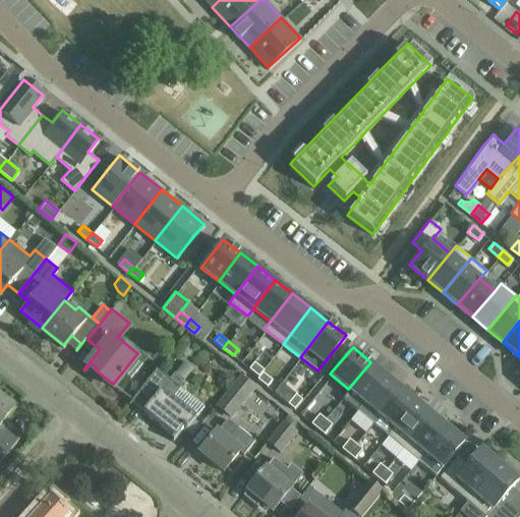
[(252,360),(248,367),(257,375),(263,368),(253,360),(252,360)]
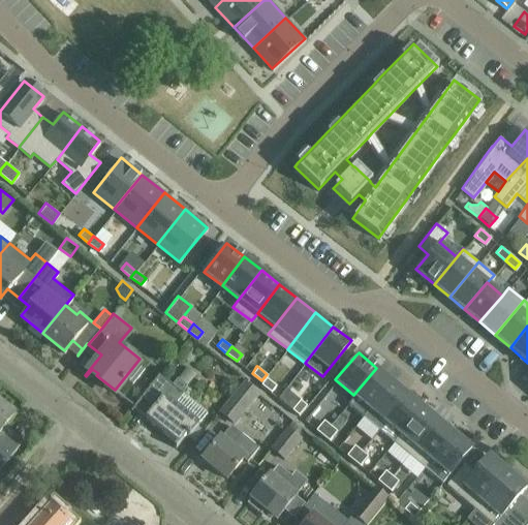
[(353,395),(347,403),(362,415),(368,407),(392,380),(376,368),(353,395)]
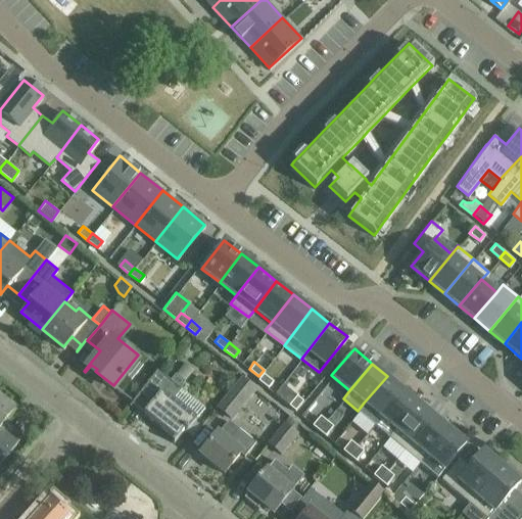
[(141,388),(129,405),(130,405),(141,390),(152,399),(143,411),(174,436),(172,439),(173,440),(183,428),(185,430),(192,435),(200,425),(194,419),(196,417),(196,416),(205,406),(182,387),(181,386),(186,379),(176,372),(171,378),(157,368),(141,388)]
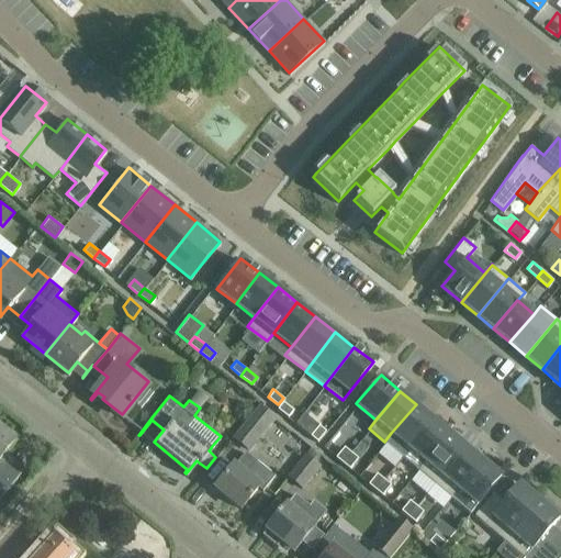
[(282,400),(277,408),(287,415),(292,409),(282,400)]
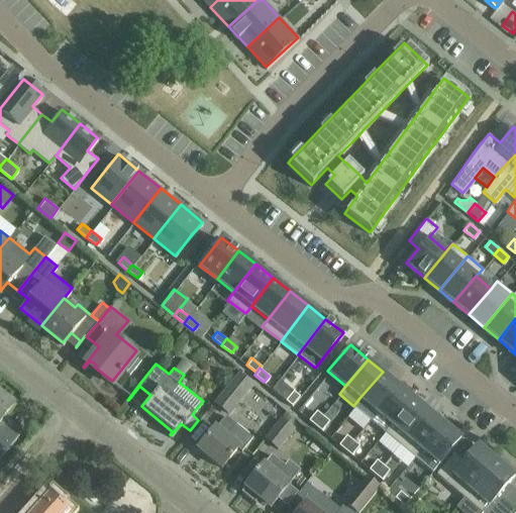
[(251,381),(239,371),(215,401),(228,411),(251,381)]
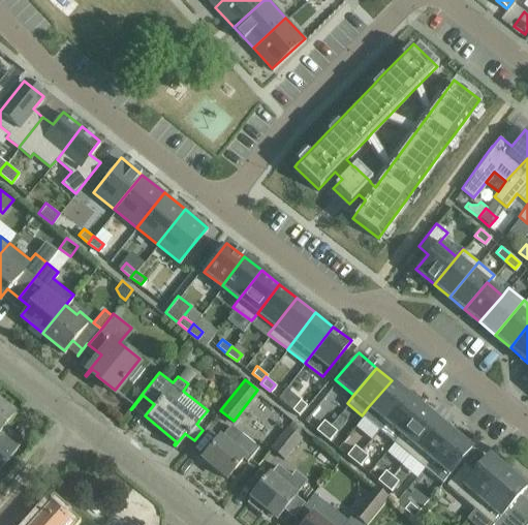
[(368,407),(362,415),(378,428),(407,394),(392,380),(368,407)]
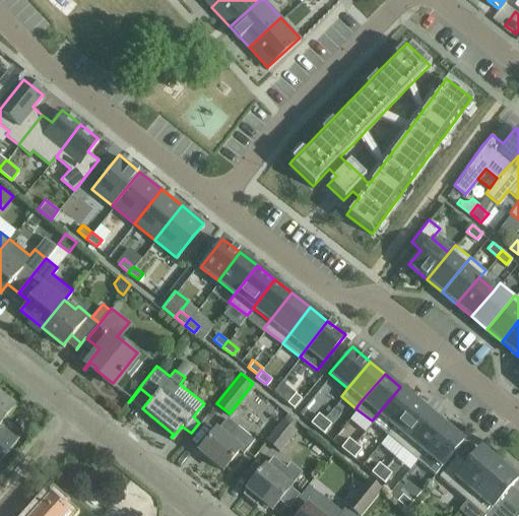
[(282,382),(274,391),(293,406),(301,397),(282,382)]
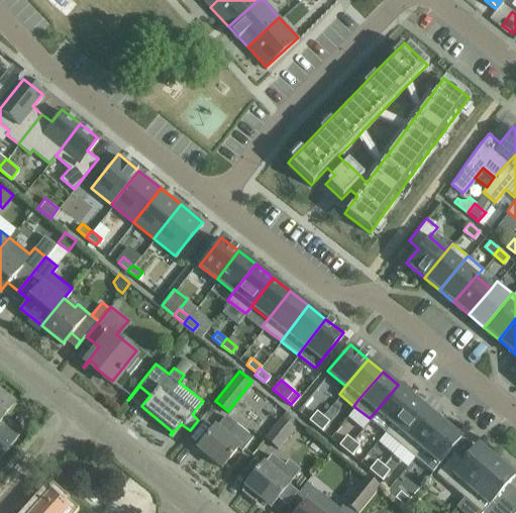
[(384,431),(412,397),(398,385),(370,418),(384,431)]
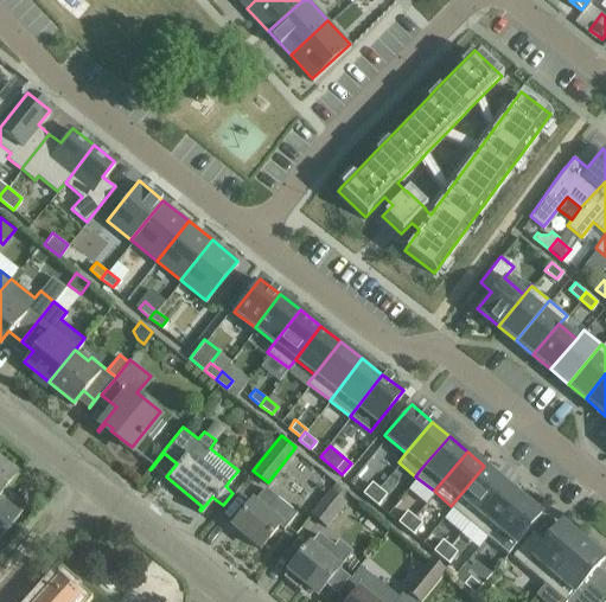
[(0,535),(23,507),(2,491),(6,486),(16,474),(0,461),(0,535)]
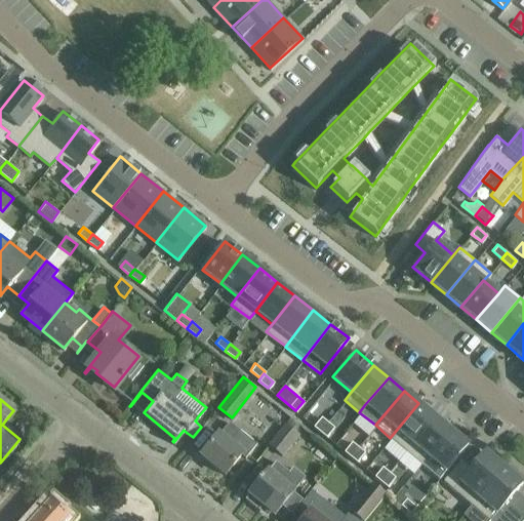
[(405,450),(434,415),(418,403),(390,438),(405,450)]
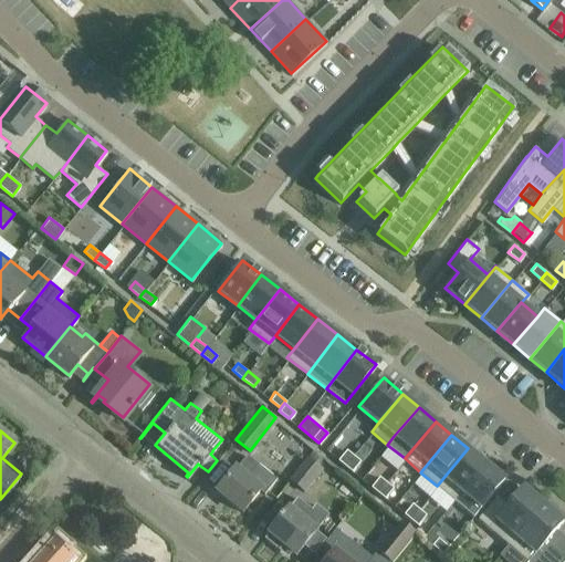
[(341,456),(337,458),(345,465),(347,461),(353,454),(346,448),(341,456)]
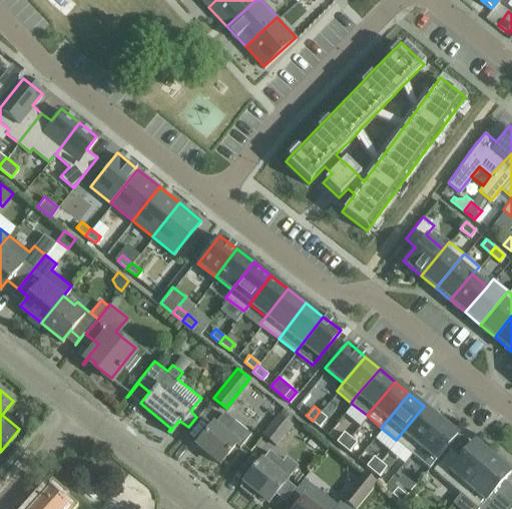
[(411,452),(439,419),(424,406),(396,440),(411,452)]
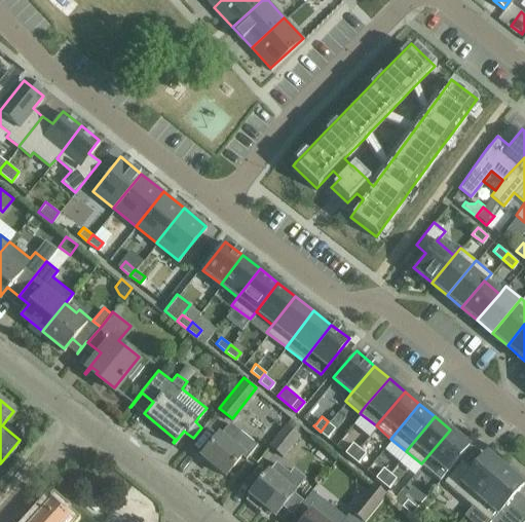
[(295,430),(300,422),(294,418),(289,424),(295,430)]
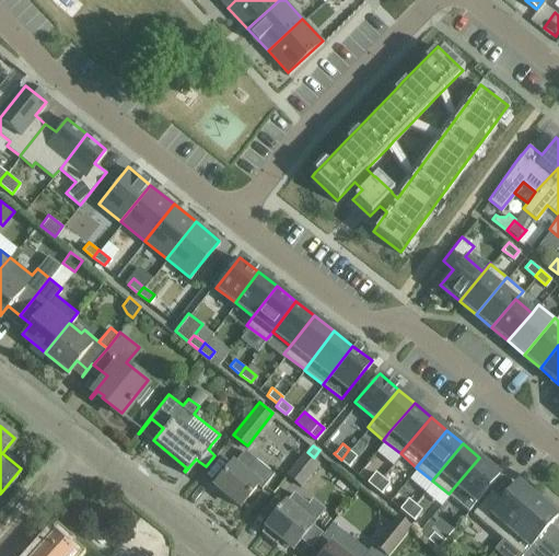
[(232,462),(213,484),(240,505),(256,484),(260,487),(272,473),(244,449),(232,462)]
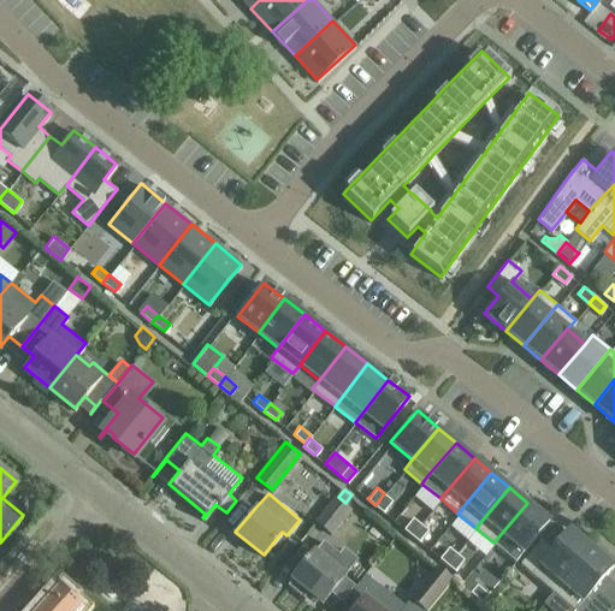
[(378,502),(376,505),(383,511),(385,508),(391,499),(384,493),(378,502)]
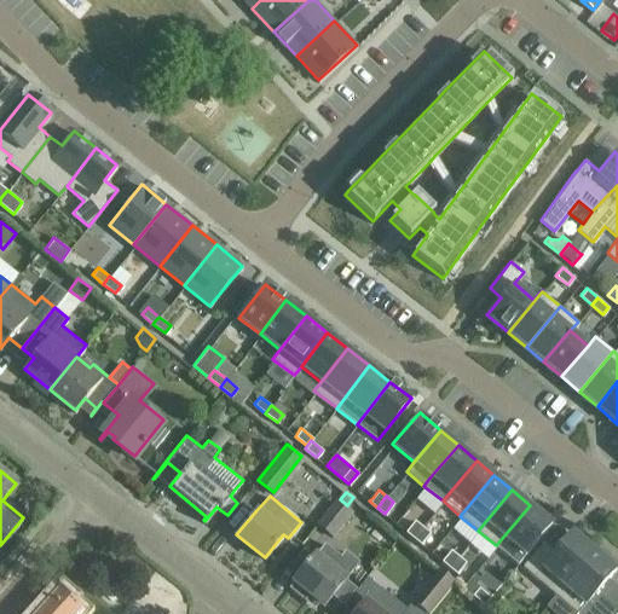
[(347,505),(340,499),(336,497),(317,521),(333,533),(352,509),(347,505)]
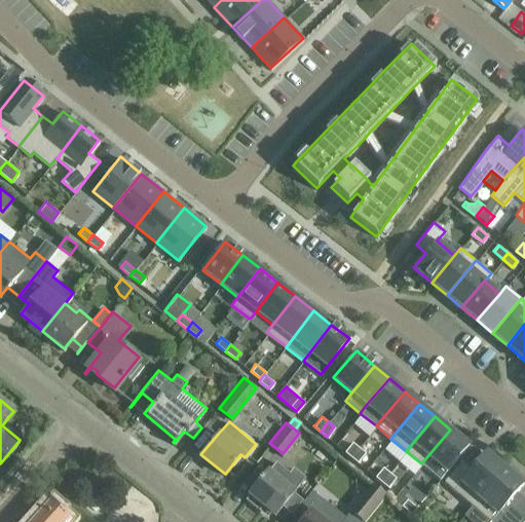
[(452,432),(450,430),(421,463),(439,479),(465,447),(469,444),(453,431),(452,432)]
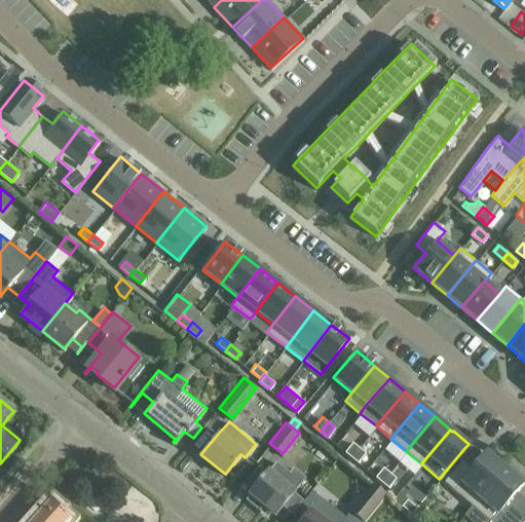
[(346,448),(344,451),(350,456),(353,453),(359,447),(352,442),(346,448)]
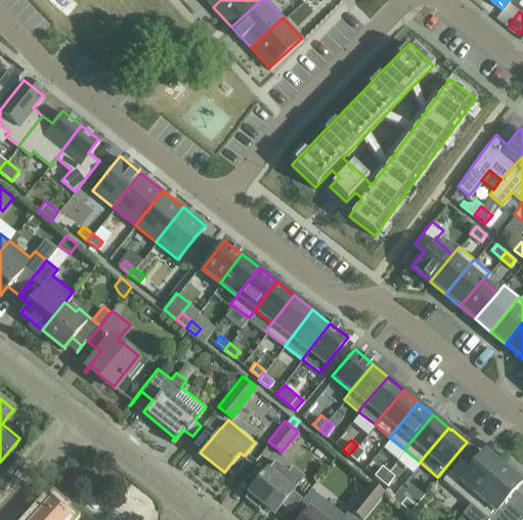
[(352,451),(349,455),(355,460),(358,457),(363,450),(357,445),(352,451)]
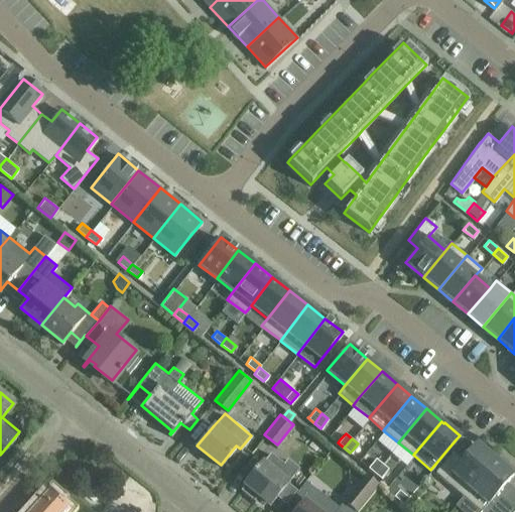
[(434,472),(463,495),(494,458),(477,442),(474,445),(474,444),(461,460),(452,452),(434,472)]
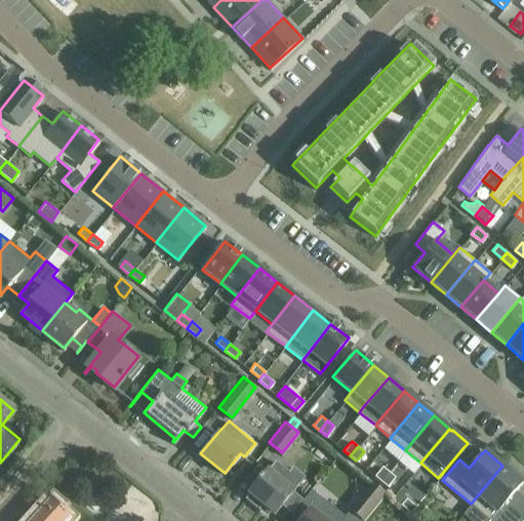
[(290,512),(301,497),(292,490),(304,476),(291,466),(288,470),(275,459),(260,477),(259,476),(256,479),(257,480),(244,497),(245,498),(257,508),(256,508),(257,509),(263,504),(273,512),(274,513),(281,504),(290,512)]
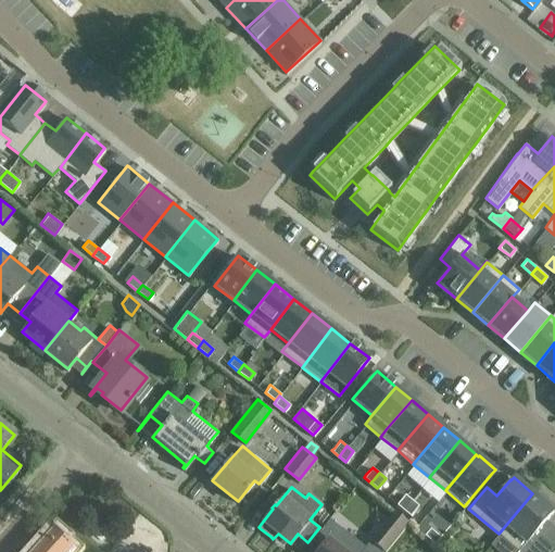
[(399,500),(396,503),(403,509),(405,505),(411,499),(404,493),(399,500)]
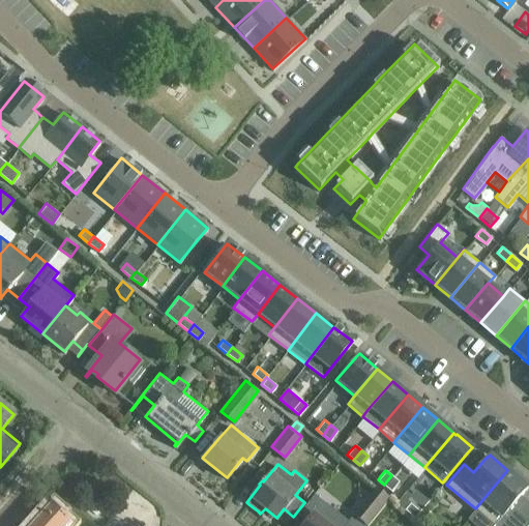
[(528,520),(511,505),(527,487),(509,472),(507,470),(475,508),(495,525),(526,525),(528,523),(528,520)]
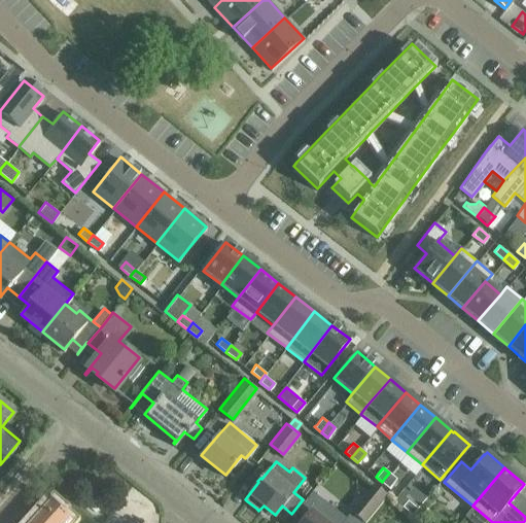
[(384,479),(382,482),(388,487),(390,484),(396,478),(389,473),(384,479)]
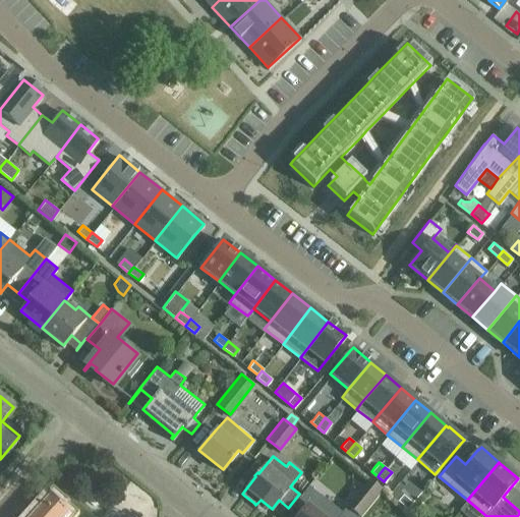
[(382,487),(367,476),(346,503),(360,514),(382,487)]
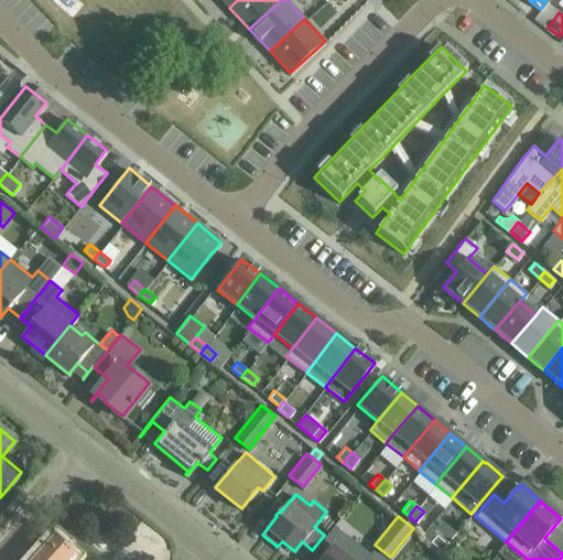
[(326,553),(321,559),(365,559),(369,555),(368,553),(333,525),(324,535),(316,546),(326,553)]
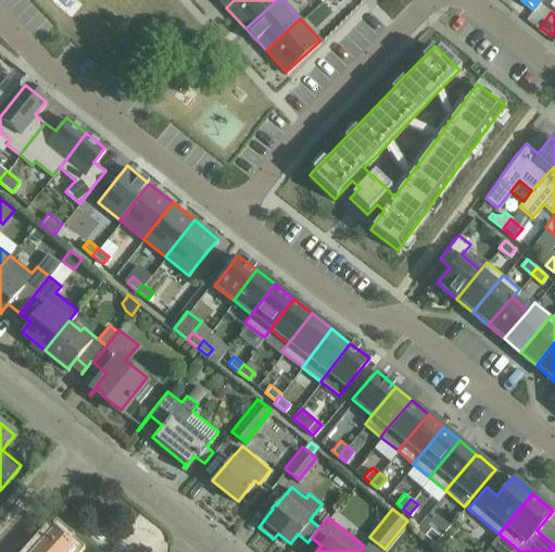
[(29,551),(72,551),(75,549),(51,528),(51,529),(57,534),(50,540),(45,536),(29,551)]
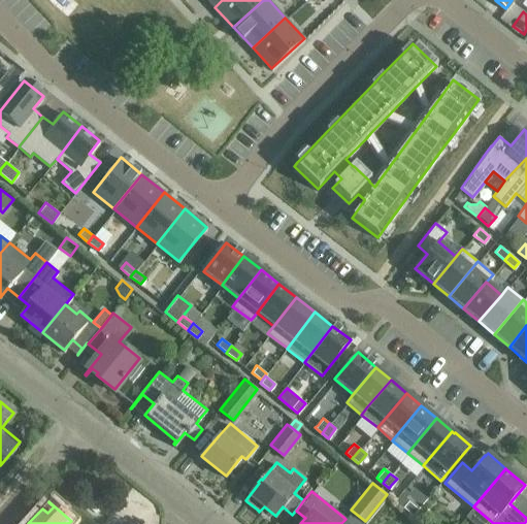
[(408,501),(403,508),(413,516),(418,509),(408,501)]
